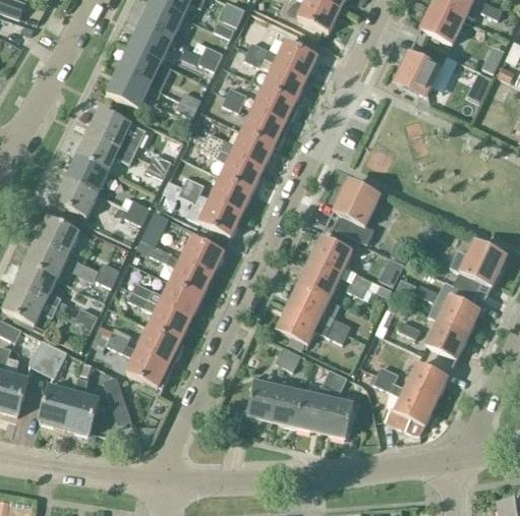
[(0,0),(0,12),(20,20),(26,3),(17,0),(0,0)]
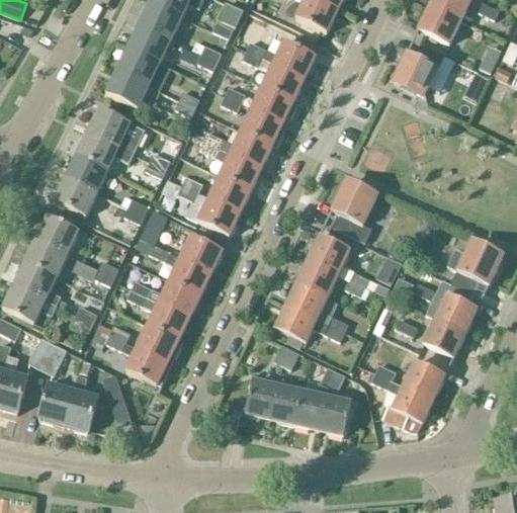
[(152,0),(151,2),(182,17),(189,3),(200,9),(204,0),(152,0)]
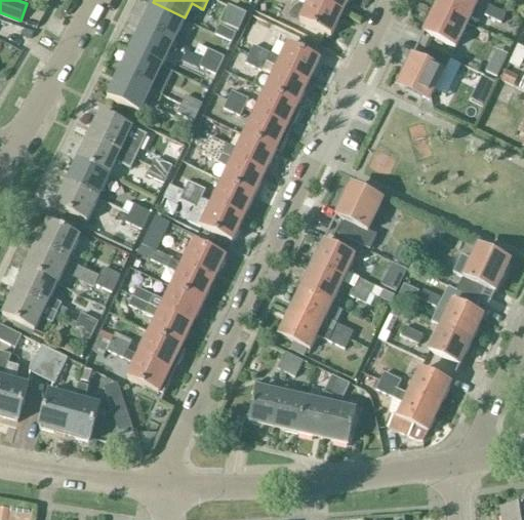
[(343,11),(319,0),(309,0),(300,18),(331,34),(343,11)]
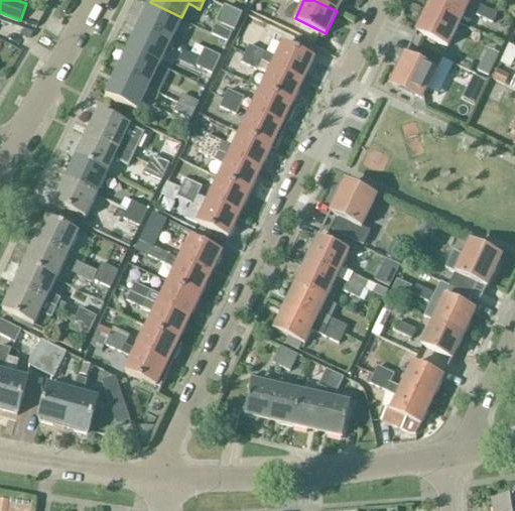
[(313,0),(337,11),(342,0),(313,0)]
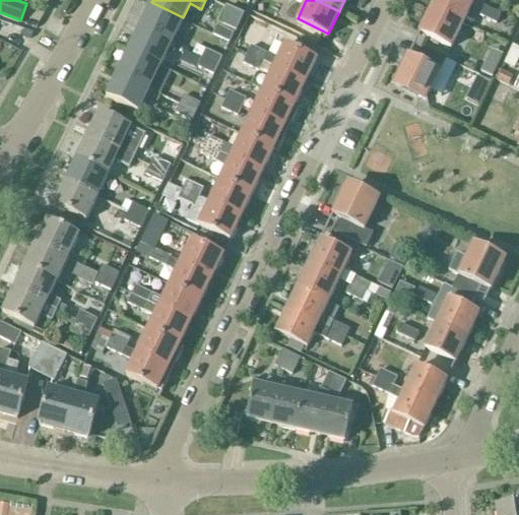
[(435,0),(432,6),(463,21),(473,0),(435,0)]
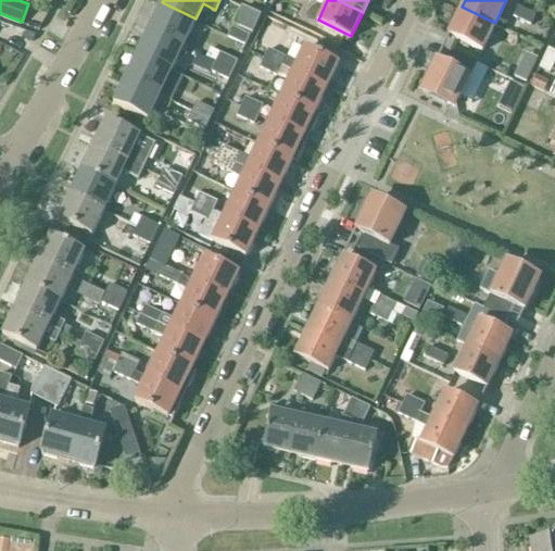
[(184,44),(196,19),(162,2),(150,27),(184,44)]
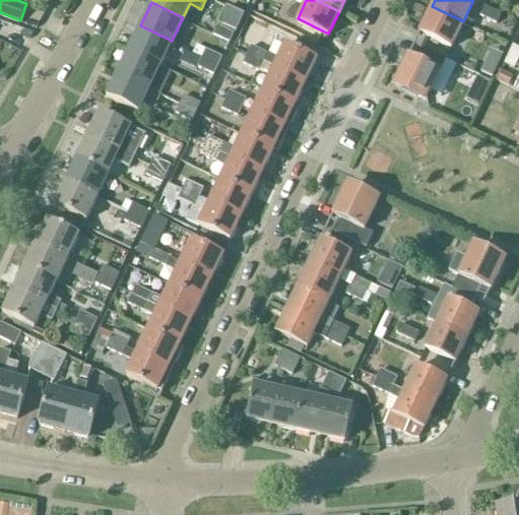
[(502,10),(484,3),(480,12),(497,20),(502,10)]
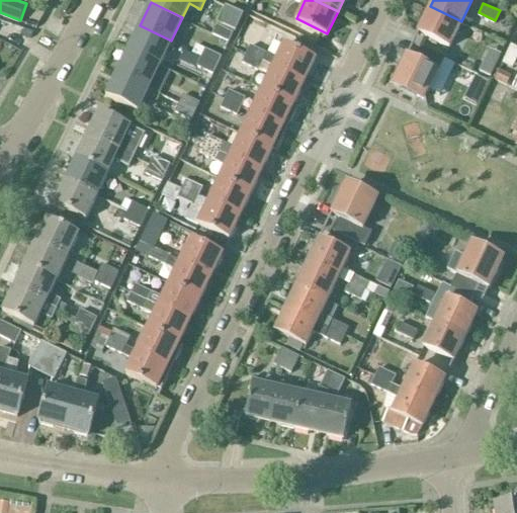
[(244,12),(226,4),(218,21),(236,29),(244,12)]
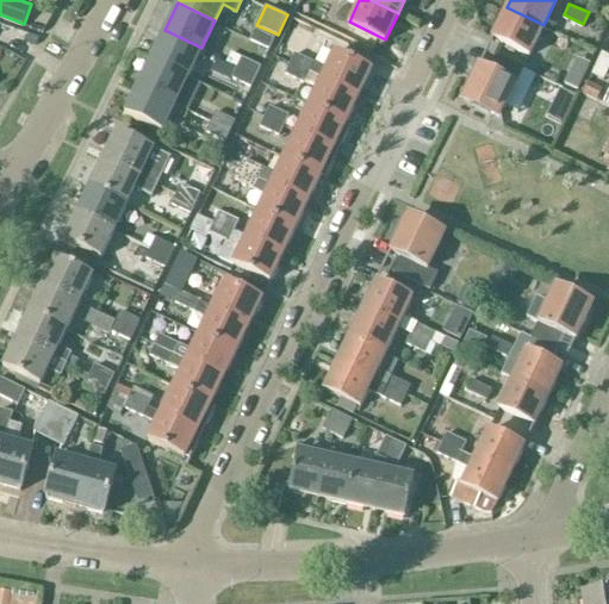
[(529,53),(544,25),(507,7),(493,36),(529,53)]
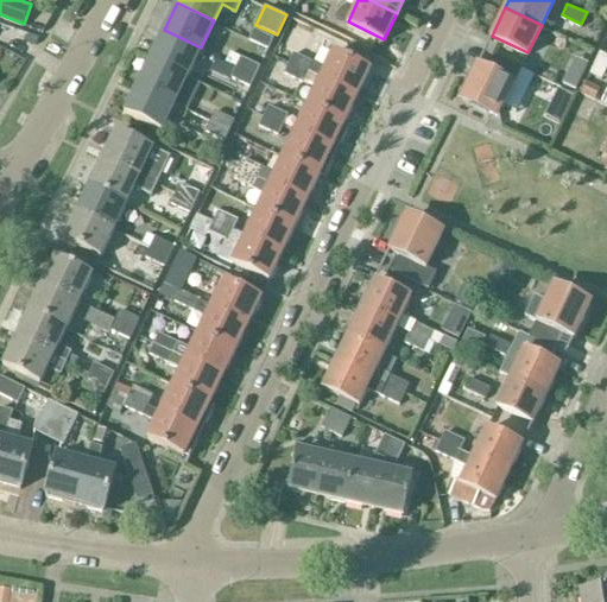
[(274,35),(254,26),(250,37),(269,46),(274,35)]
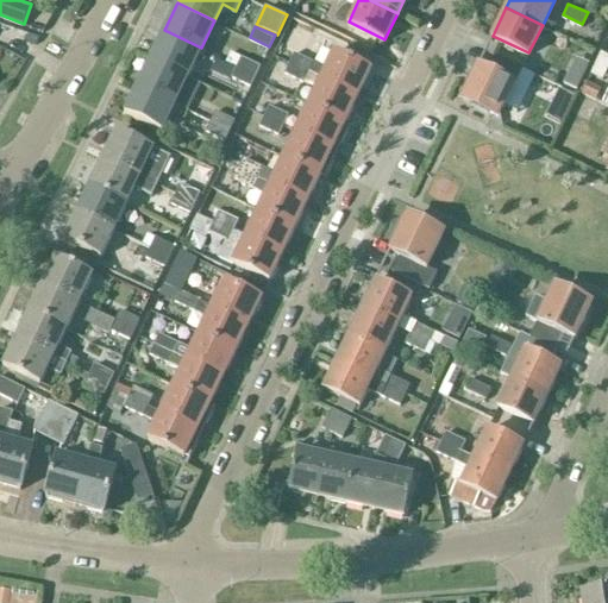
[(188,75),(201,48),(164,30),(151,57),(188,75)]
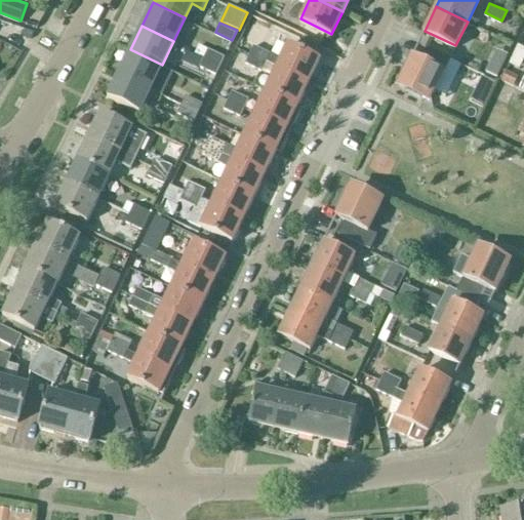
[(488,48),(472,40),(467,50),(484,57),(488,48)]
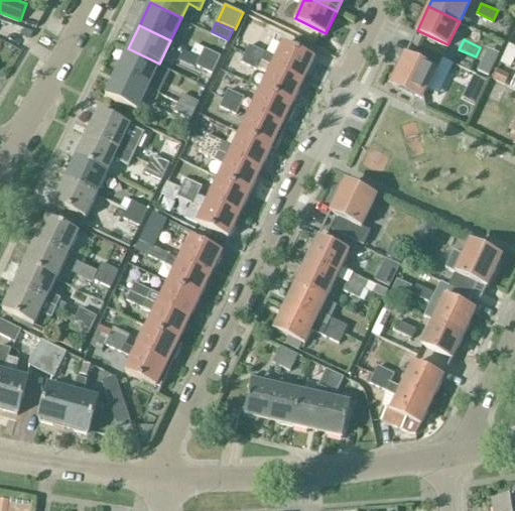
[(246,50),(262,59),(273,65),(273,64),(303,79),(314,56),(284,41),(277,55),(250,41),(246,50)]
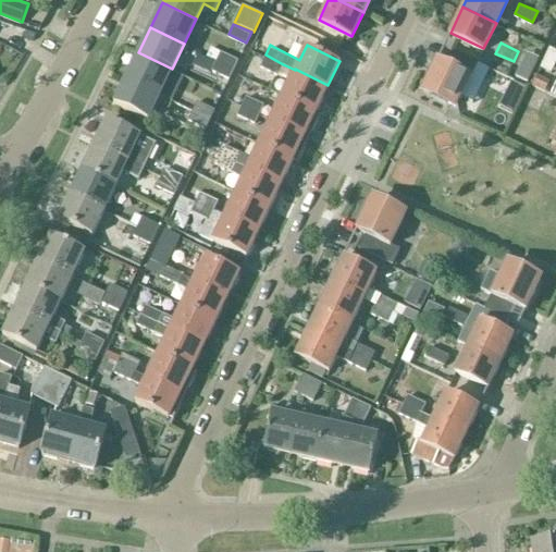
[(220,49),(215,59),(234,68),(238,58),(220,49)]
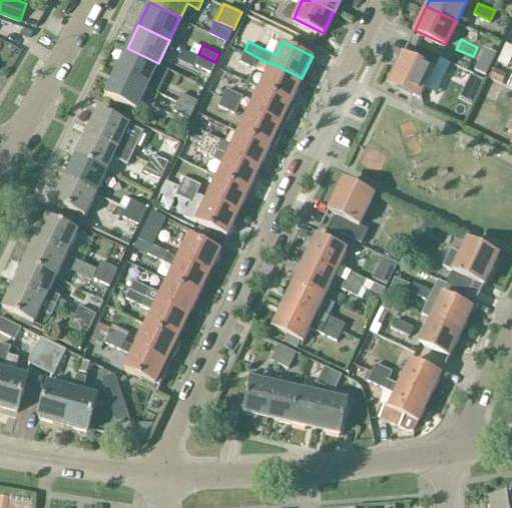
[(441,56),(435,53),(418,45),(412,58),(403,54),(391,80),(422,95),(441,56)]
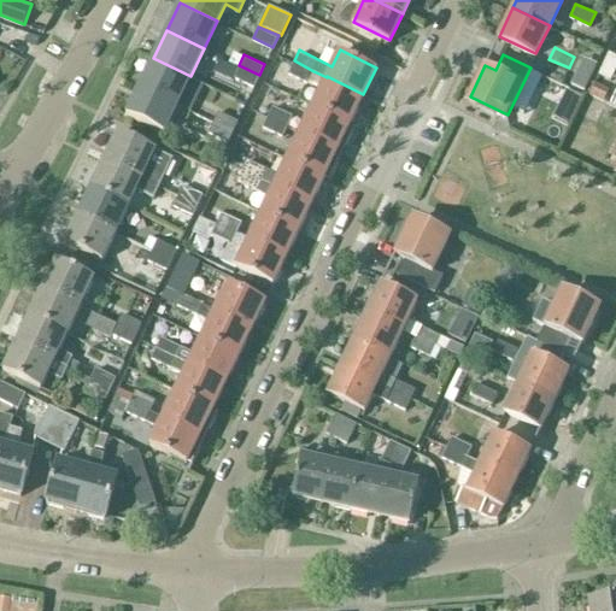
[(573,82),(587,88),(597,60),(582,56),(573,82)]
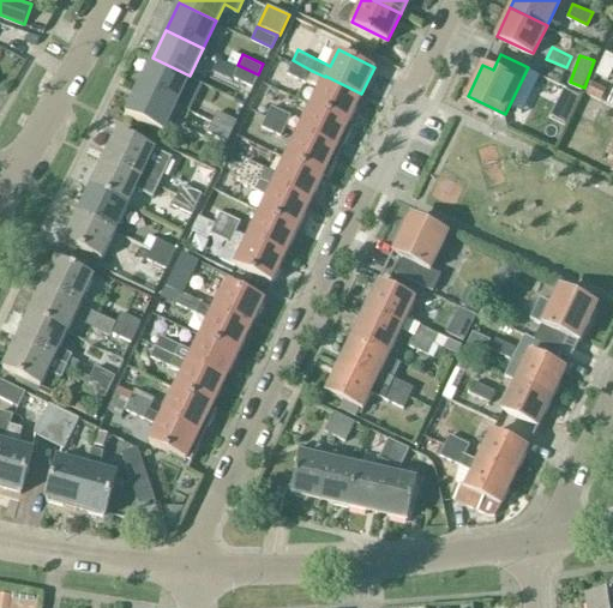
[(176,103),(190,76),(152,58),(139,85),(176,103)]
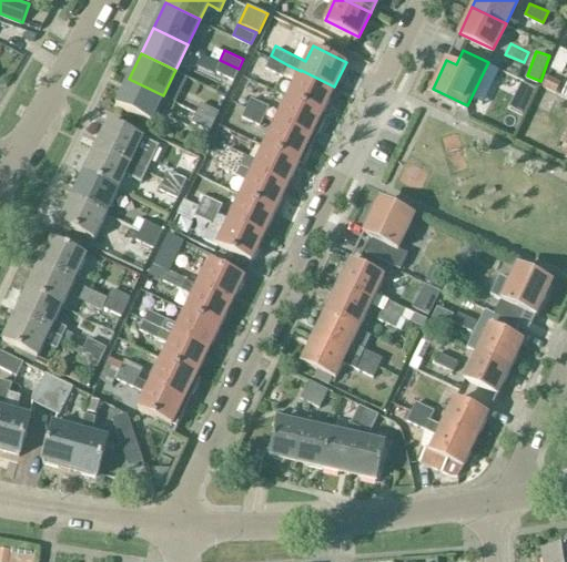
[(284,75),(289,65),(271,55),(265,65),(284,75)]
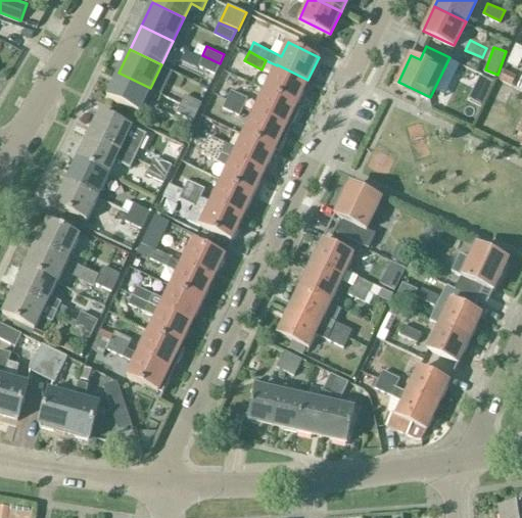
[(220,63),(202,55),(198,64),(216,73),(220,63)]
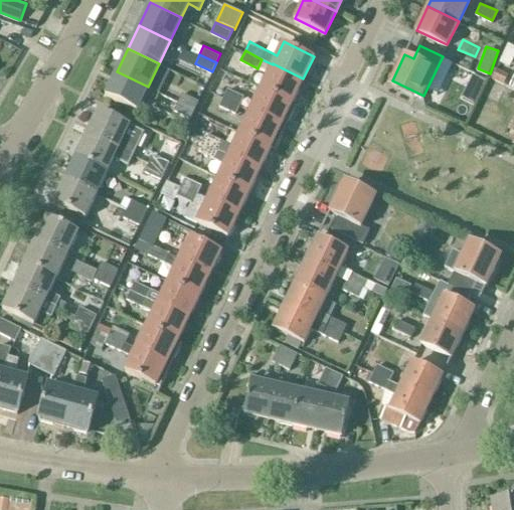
[(262,87),(293,102),(303,78),(273,63),(273,64),(262,87)]
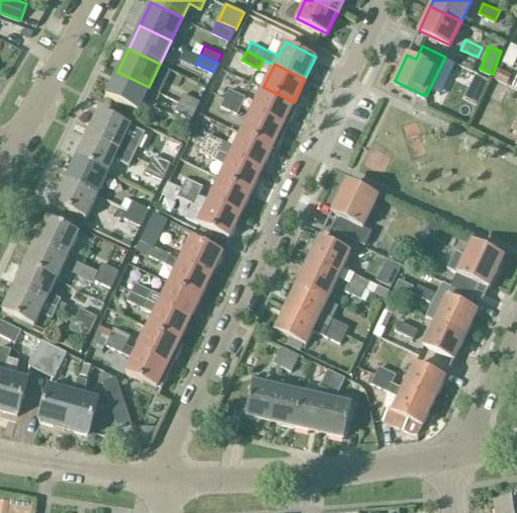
[(138,110),(149,87),(117,72),(106,95),(138,110)]
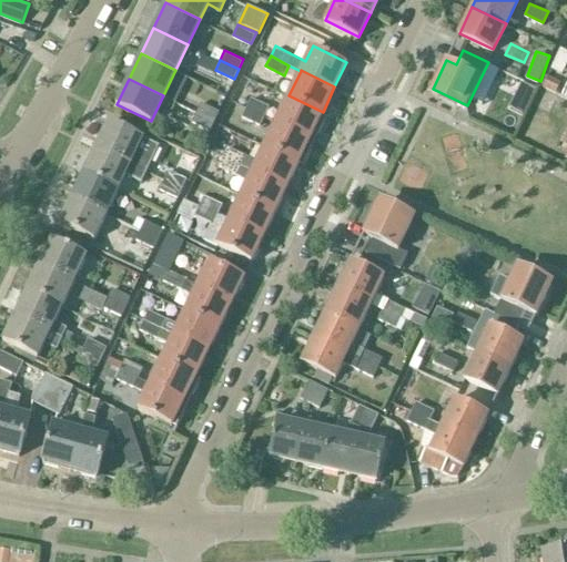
[(525,112),(536,88),(522,81),(510,104),(525,112)]
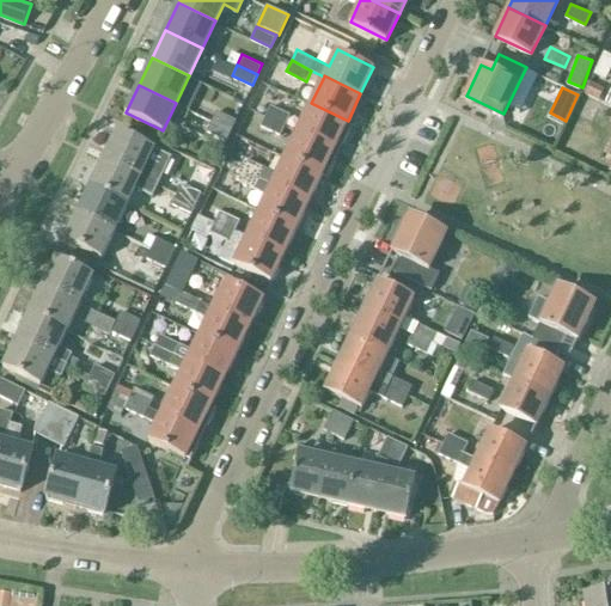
[(270,103),(266,114),(286,123),(291,112),(270,103)]
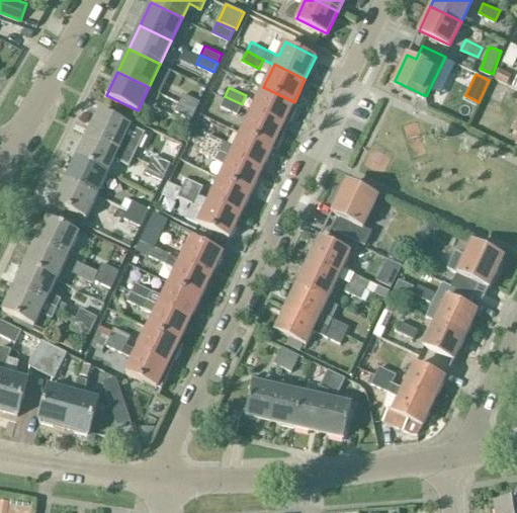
[(253,109),(287,126),(298,104),(294,102),(263,87),(253,109)]
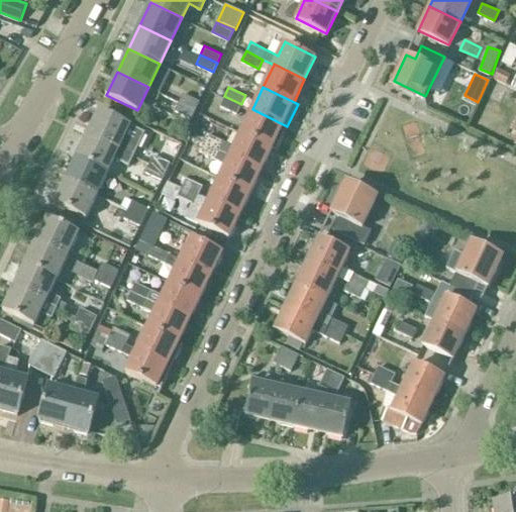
[(183,92),(179,100),(196,108),(200,100),(183,92)]
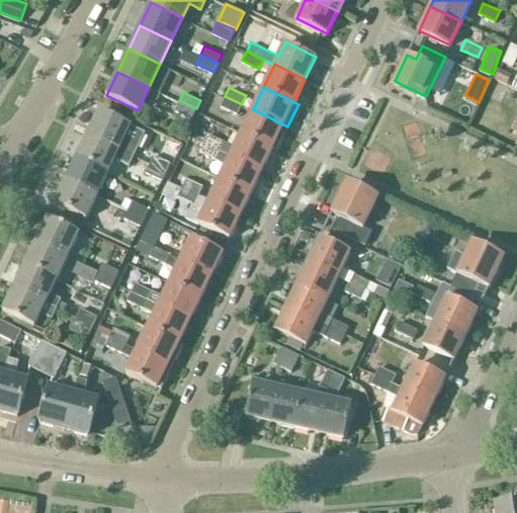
[(242,104),(225,96),(221,105),(238,113),(242,104)]
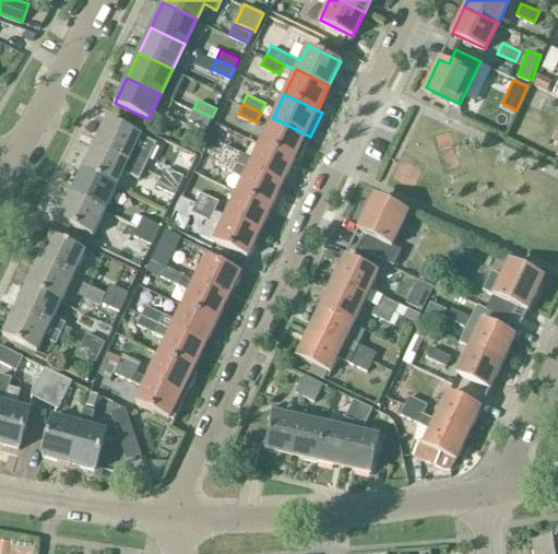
[(212,117),(193,108),(189,118),(208,127),(212,117)]
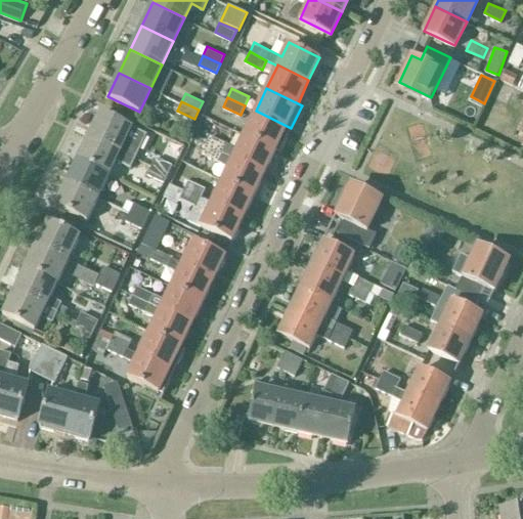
[(100,111),(89,134),(121,149),(132,126),(100,111)]
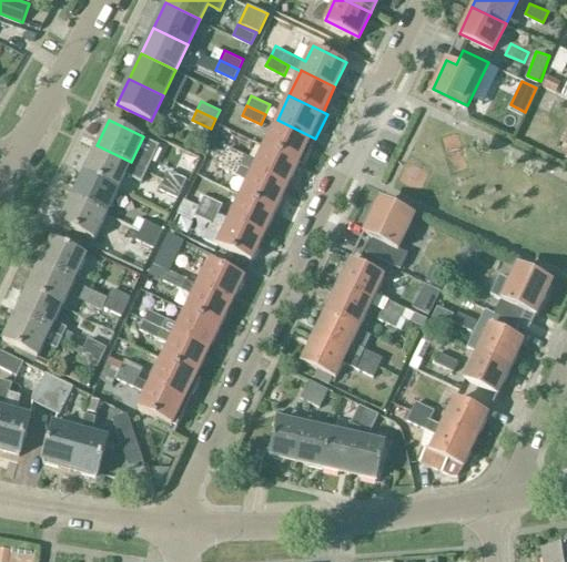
[(265,144),(299,161),(304,163),(315,139),(277,120),(265,144)]
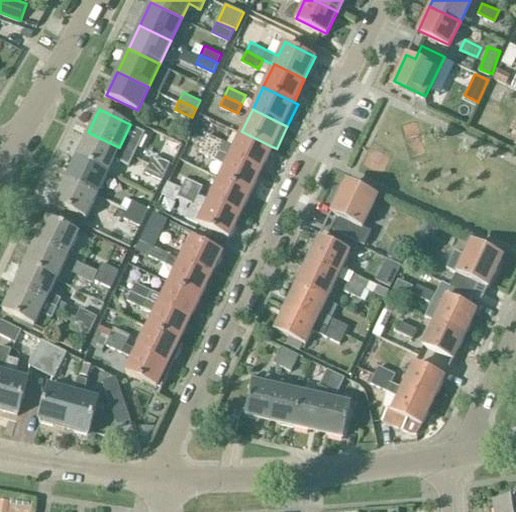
[(230,154),(262,169),(272,146),(241,131),(230,154)]
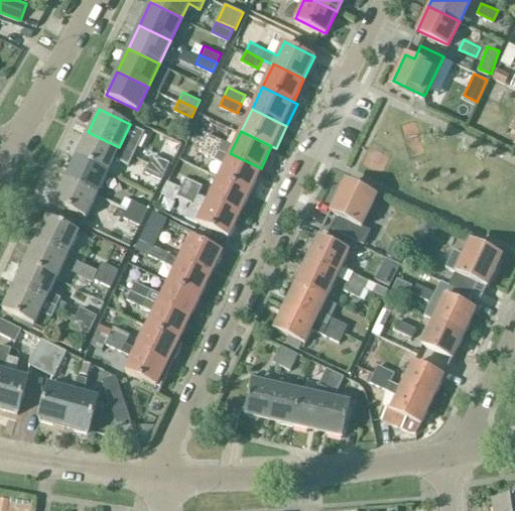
[(119,147),(88,132),(77,155),(108,170),(119,147)]
